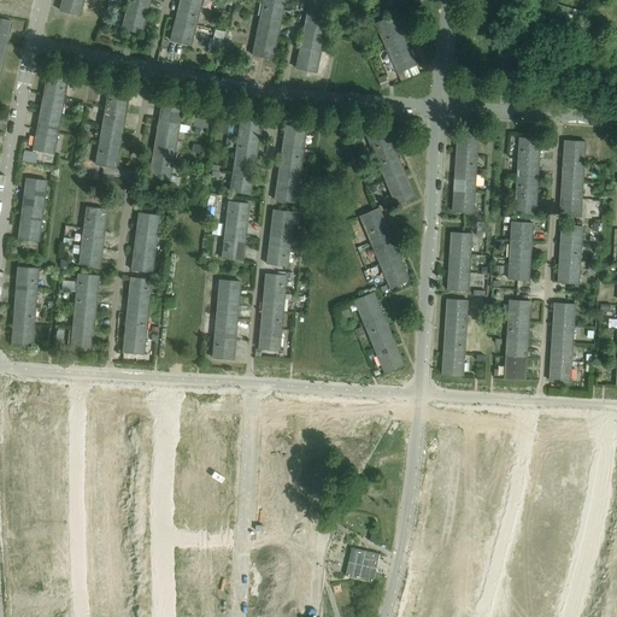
[(83,0),(62,0),(59,11),(80,17),(83,0)]
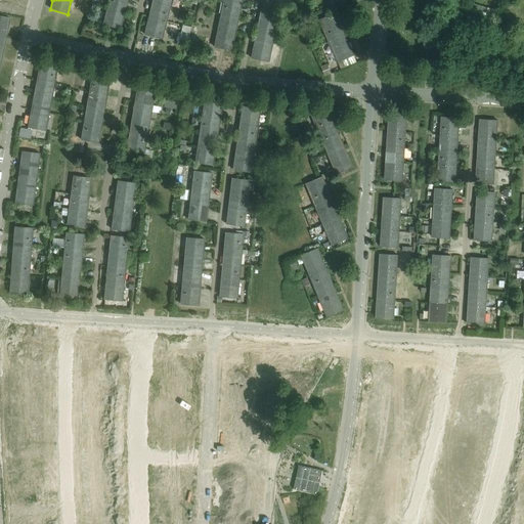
[(127,0),(108,0),(107,7),(125,11),(127,0)]
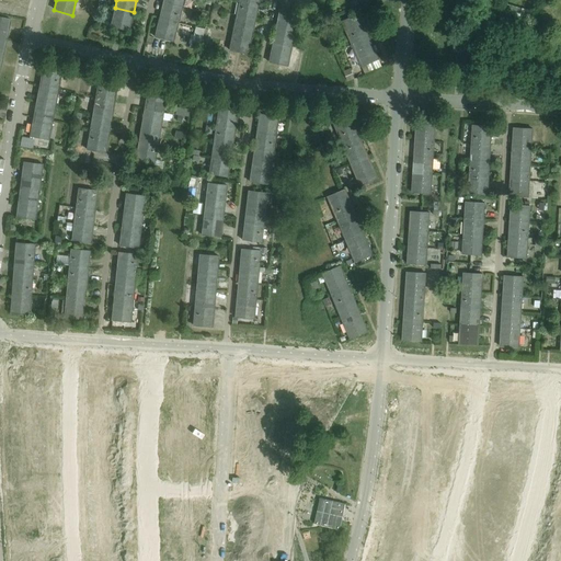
[(259,3),(243,0),(240,0),(237,15),(255,20),(259,3)]
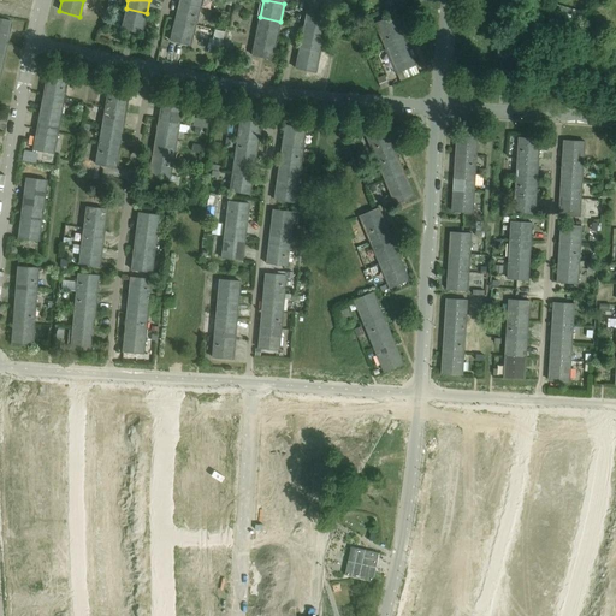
[(309,0),(307,13),(327,17),(331,0),(309,0)]
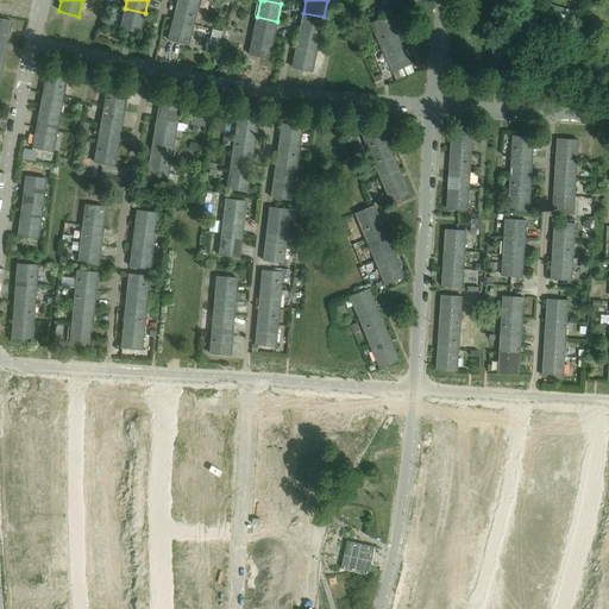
[(198,8),(177,4),(174,20),(194,25),(198,8)]
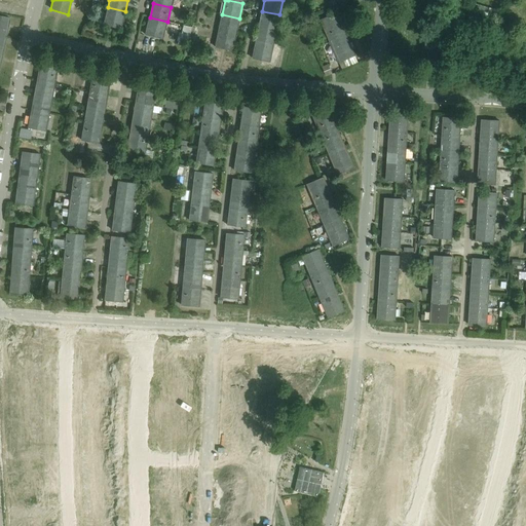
[(125,11),(108,7),(104,25),(121,29),(125,11)]
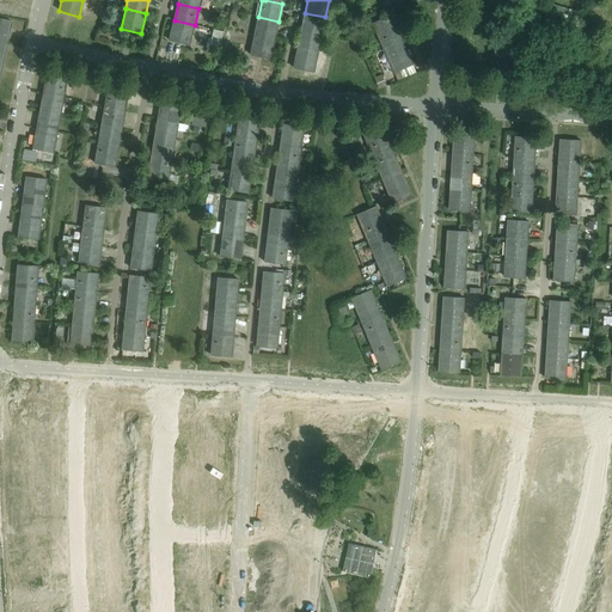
[(325,17),(305,13),(301,30),(322,35),(325,17)]
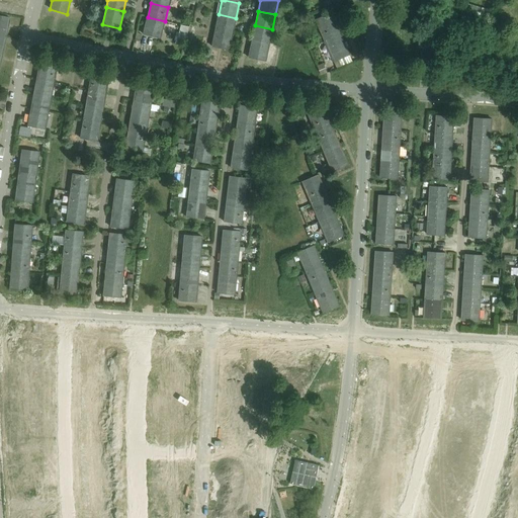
[(317,20),(325,40),(341,34),(333,13),(317,20)]
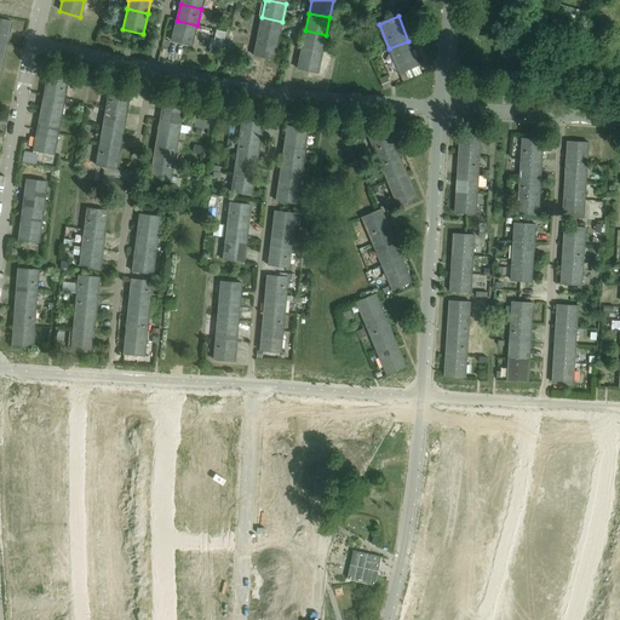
[(282,22),(262,17),(258,35),(279,39),(282,22)]
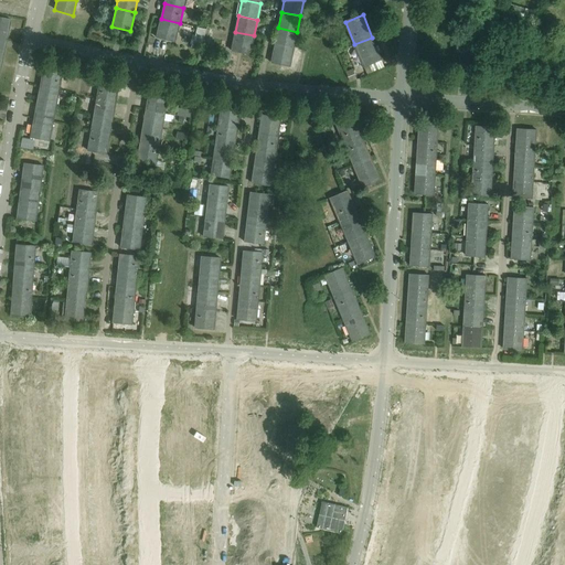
[(0,18),(0,38),(7,40),(11,20),(0,18)]
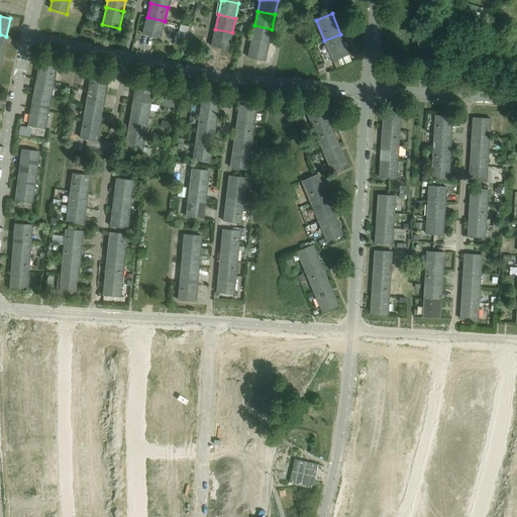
[(165,21),(147,17),(142,34),(160,38),(165,21)]
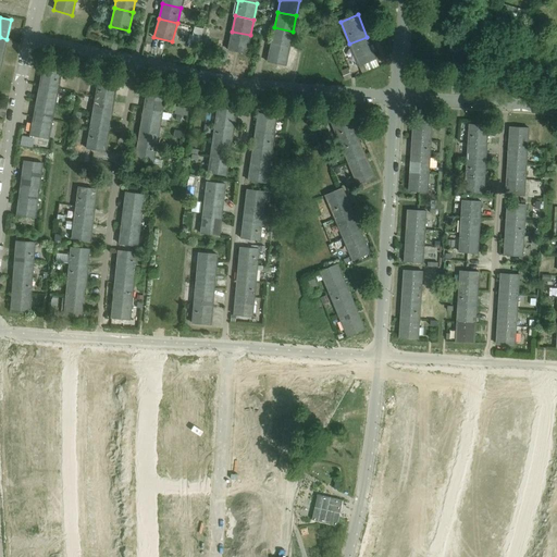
[(201,36),(202,29),(194,27),(193,36),(189,35),(187,44),(189,45),(188,48),(197,50),(198,44),(199,44),(201,36)]
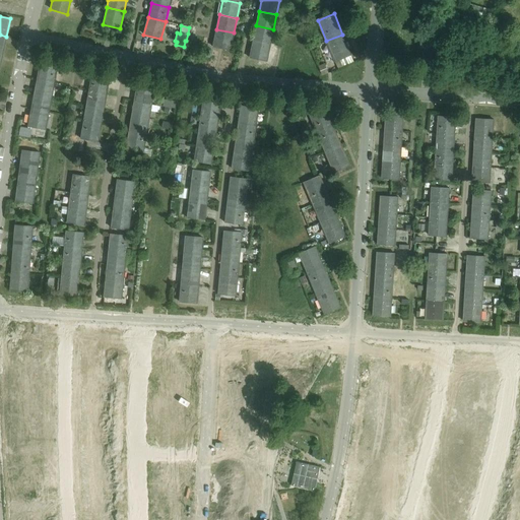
[(273,29),(256,25),(253,41),(270,44),(273,29)]
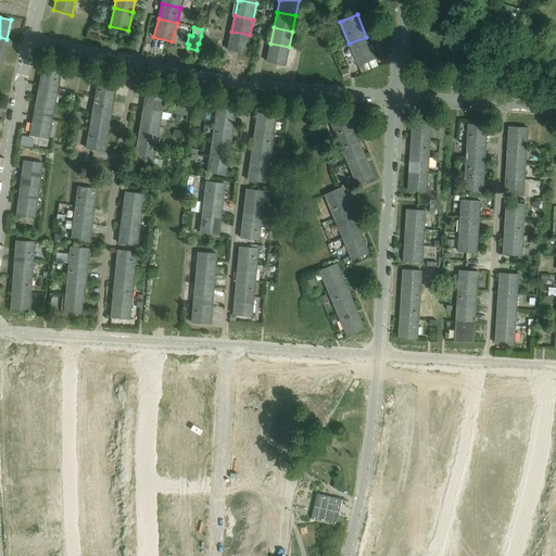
[(250,35),(231,32),(227,50),(245,54),(250,35)]
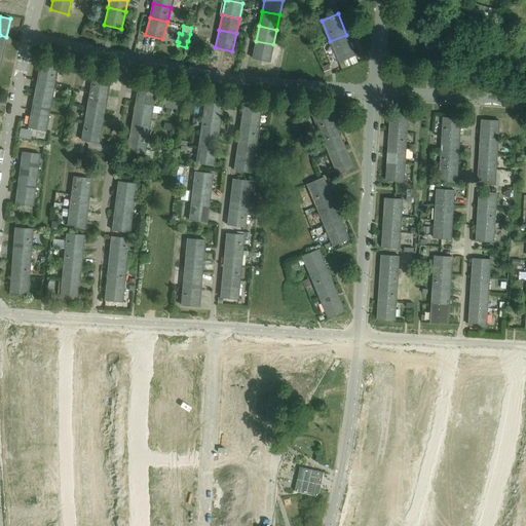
[(346,35),(330,41),(339,63),(355,55),(346,35)]
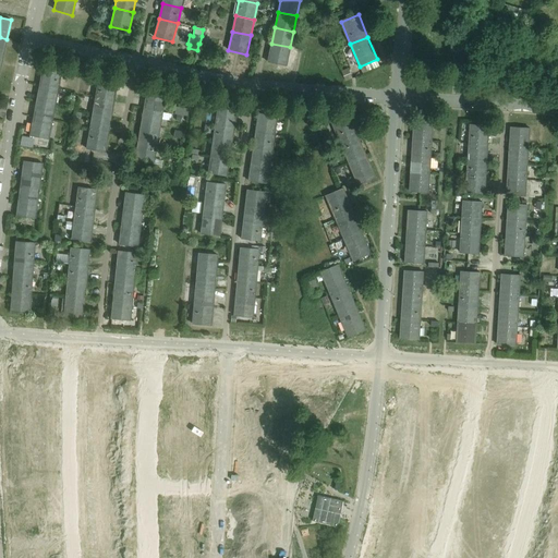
[(468,51),(469,43),(462,43),(463,39),(452,38),(452,51),(462,52),(462,50),(468,51)]
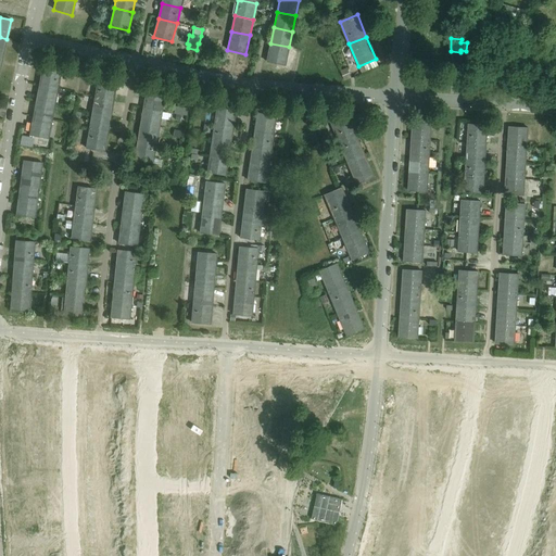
[(289,47),(270,43),(266,62),(285,66),(289,47)]
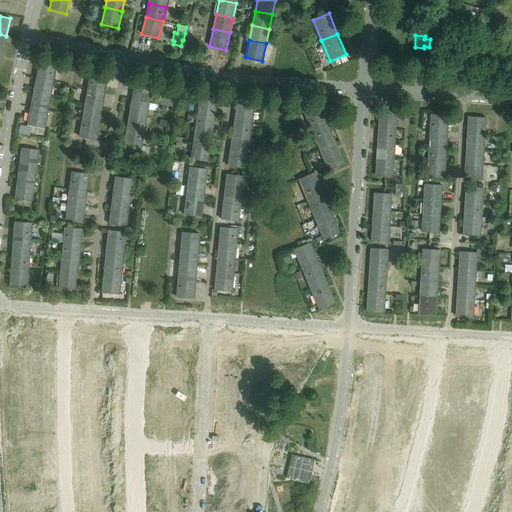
[(40,61),(36,78),(53,81),(57,64),(40,61)]
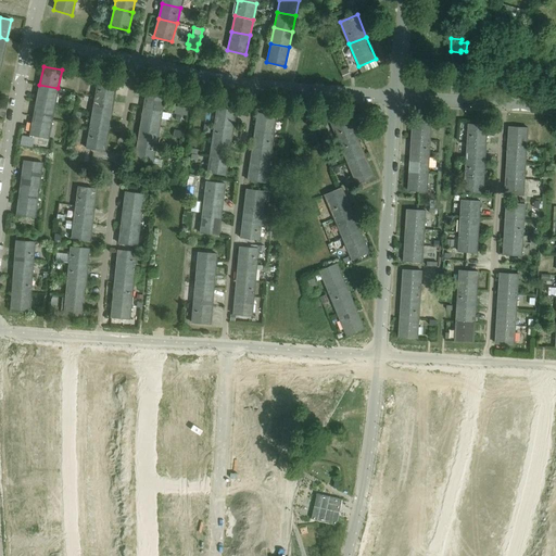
[(117,83),(98,79),(95,98),(114,101),(117,83)]
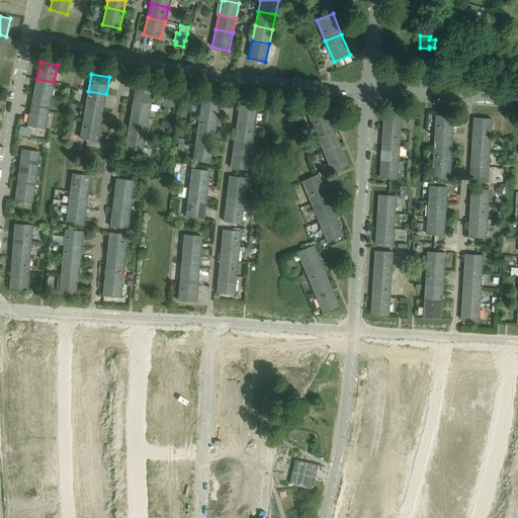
[(54,82),(36,79),(34,93),(52,97),(54,82)]
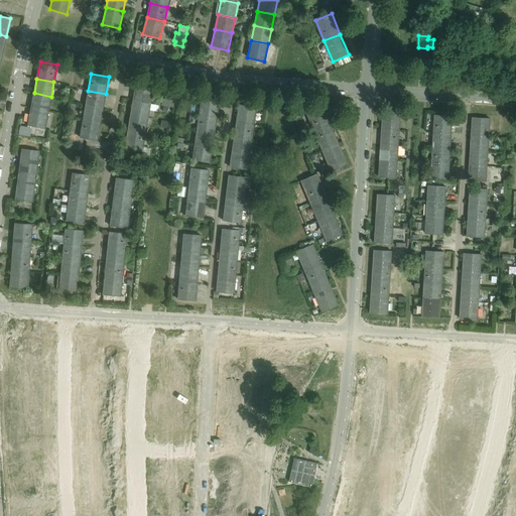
[(153,86),(136,83),(133,101),(150,104),(153,86)]
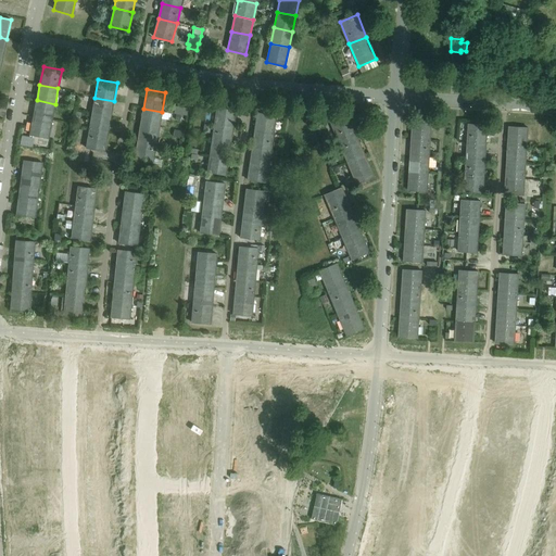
[(114,101),(95,98),(92,114),(111,117),(114,101)]
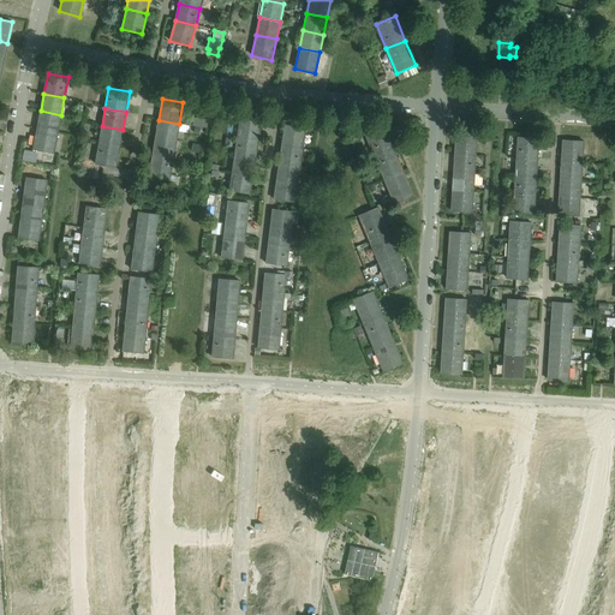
[(61,115),(41,111),(37,129),(58,133),(61,115)]
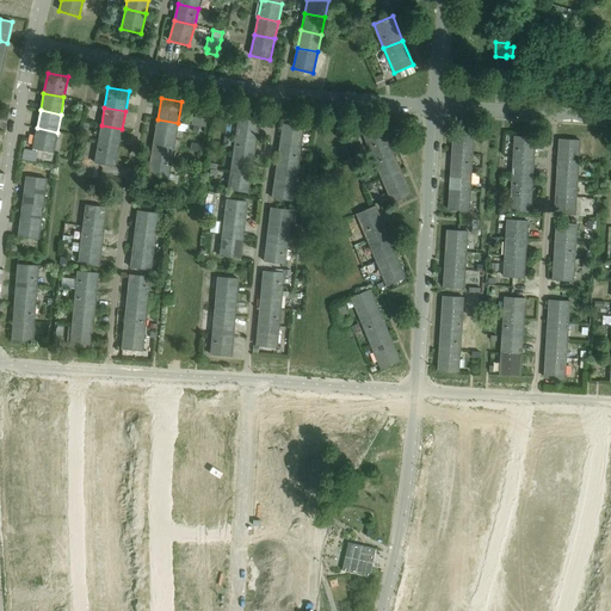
[(239,117),(235,137),(257,141),(259,119),(239,117)]
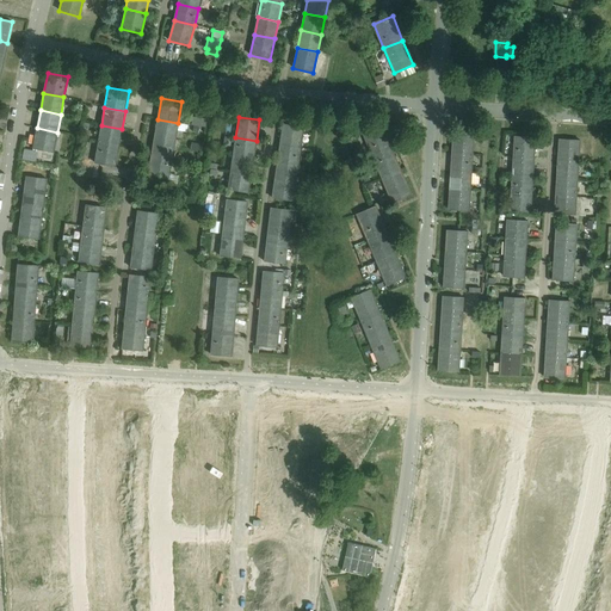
[(178,123),(158,119),(154,136),(176,140),(178,123)]
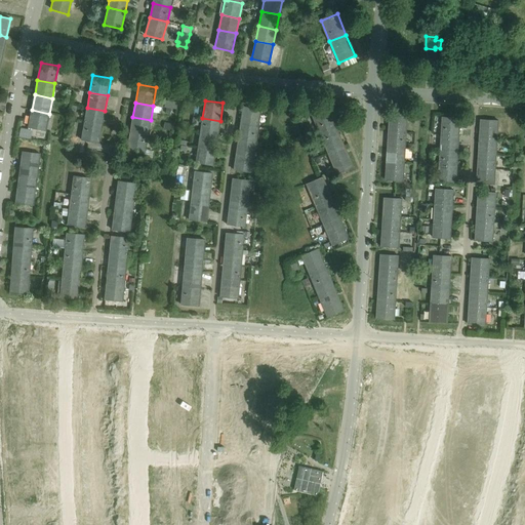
[(312,113),(321,134),(337,127),(328,106),(312,113)]
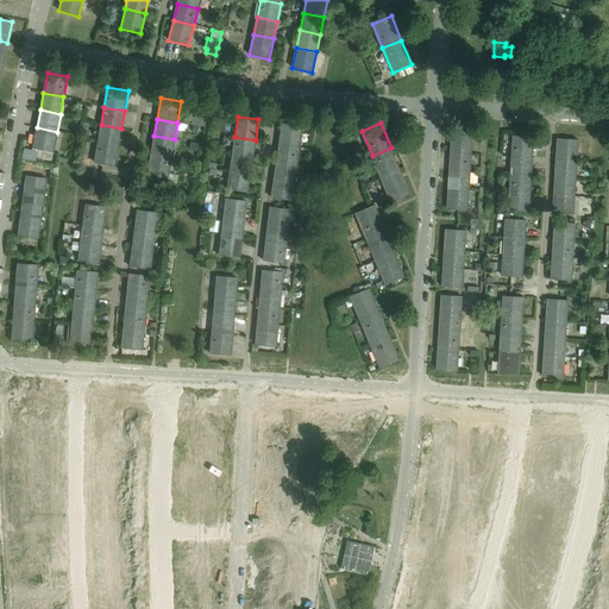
[(121,129),(101,125),(98,142),(118,145),(121,129)]
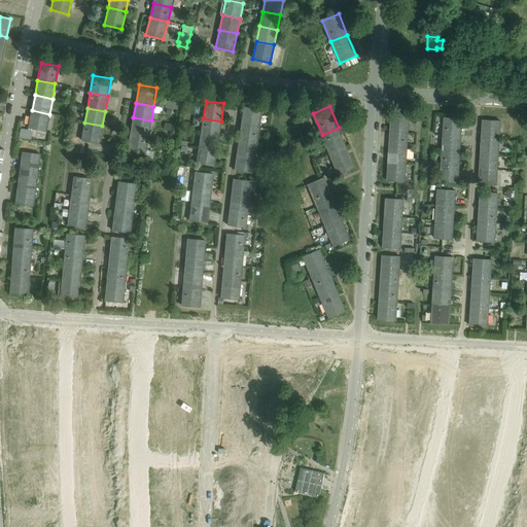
[(244,108),(241,126),(259,129),(261,110),(244,108)]
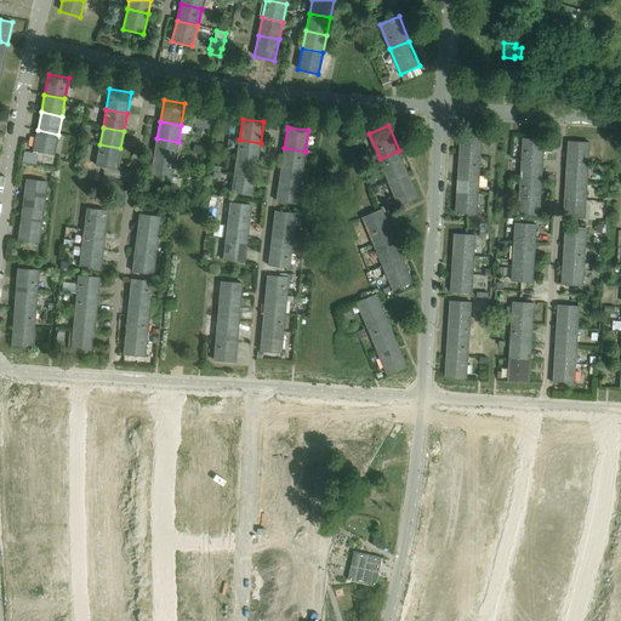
[(58,135),(38,130),(34,152),(55,155),(58,135)]
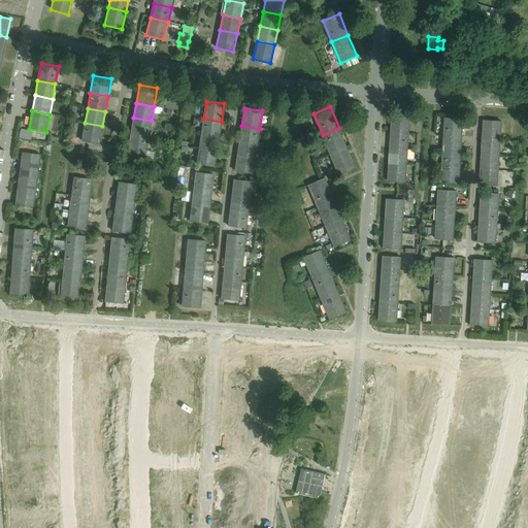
[(392,114),(391,133),(409,134),(410,116),(392,114)]
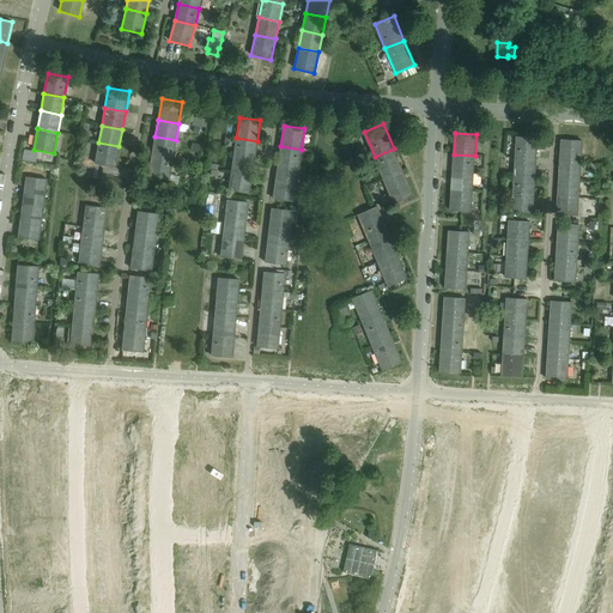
[(176,140),(155,137),(152,155),(173,158),(176,140)]
